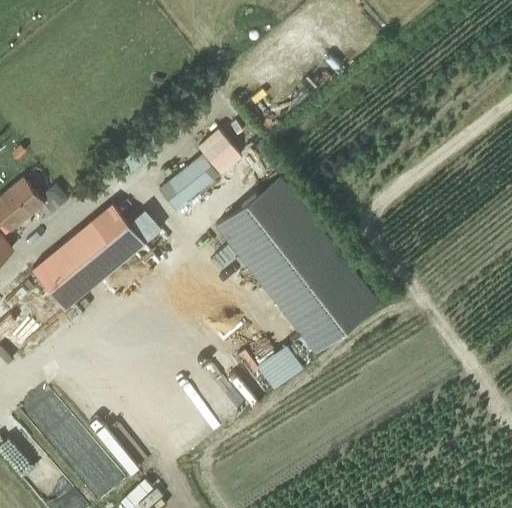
[(220,173),(240,155),(219,130),(198,147),(220,173)]
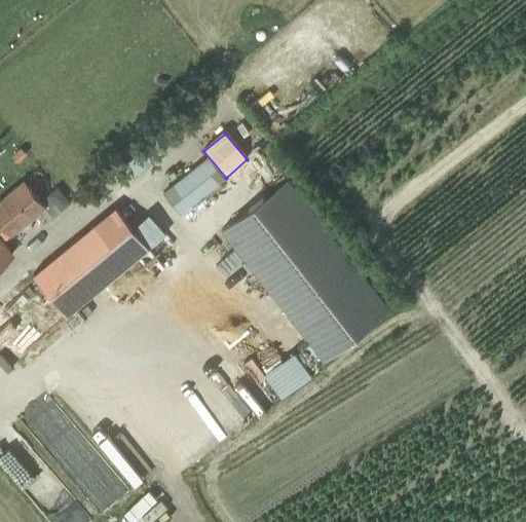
[(165,153),(155,141),(121,170),(130,182),(165,153)]
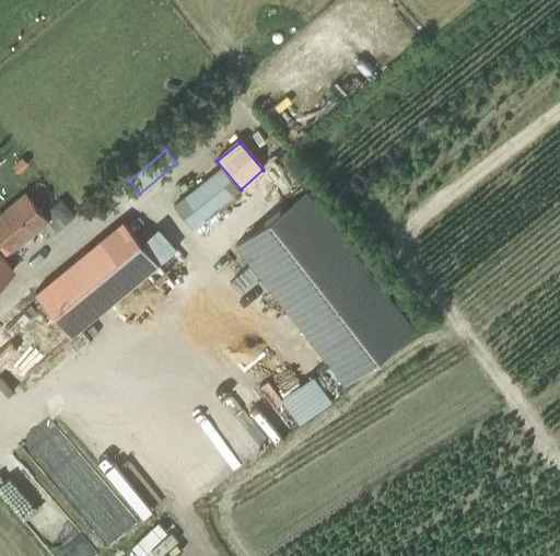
[(190,229),(238,192),(222,170),(174,208),(190,229)]
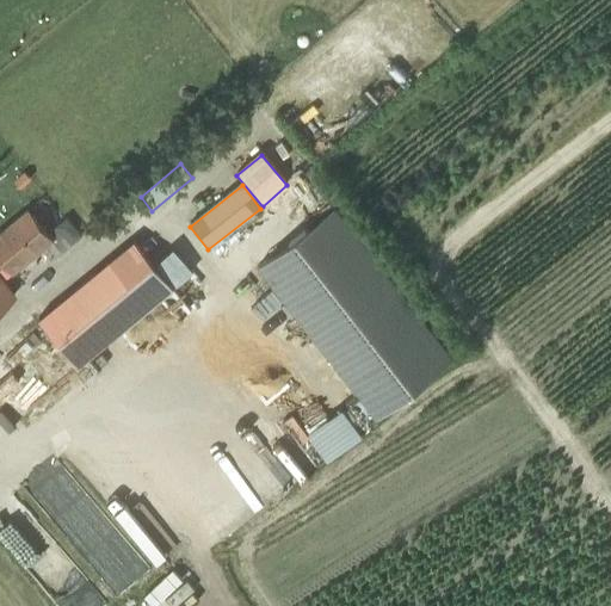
[(258,270),(376,420),(452,360),(334,210),(258,270)]
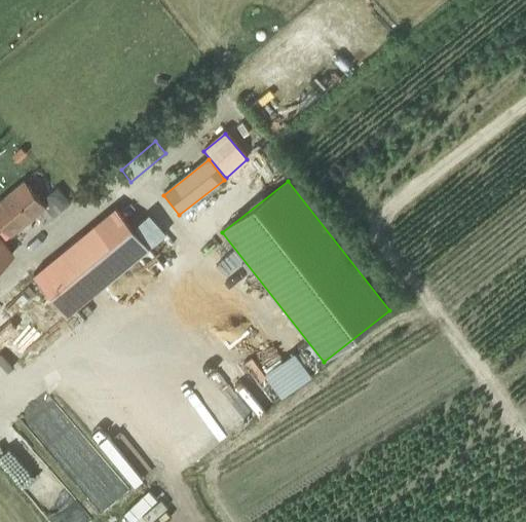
[(0,267),(11,258),(1,245),(44,210),(53,221),(71,206),(58,190),(40,204),(23,184),(0,202),(0,267)]
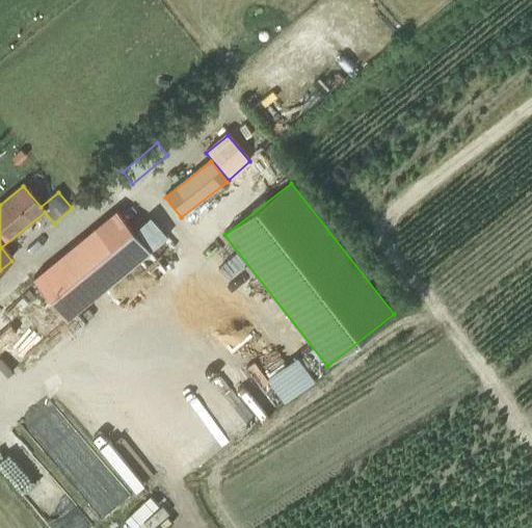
[(115,212),(33,281),(56,308),(69,324),(167,239),(150,218),(133,233),(115,212)]
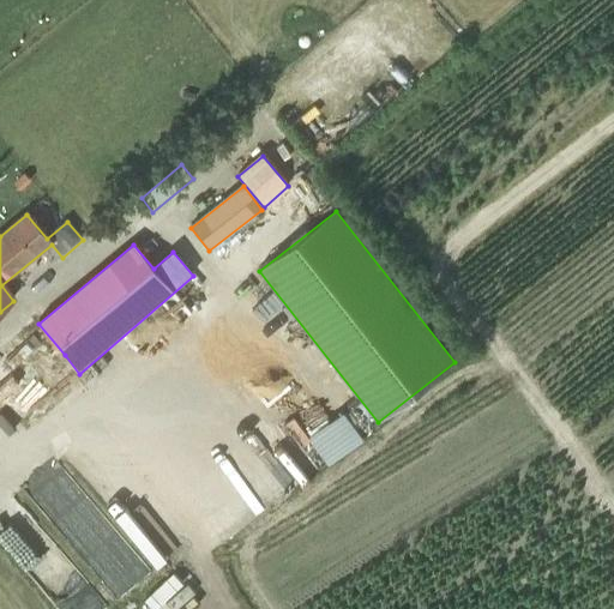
[(104,468),(92,475),(118,513),(128,506),(104,468)]
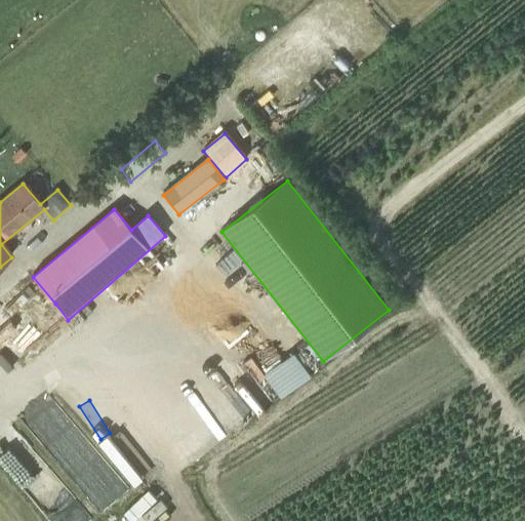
[(120,441),(109,448),(124,470),(134,463),(120,441)]
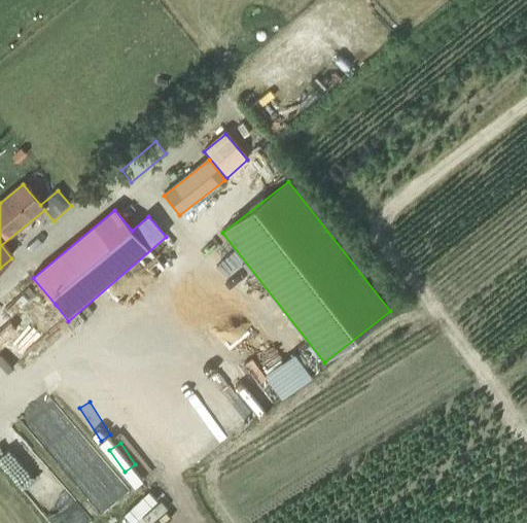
[(137,464),(129,471),(143,491),(152,485),(137,464)]
